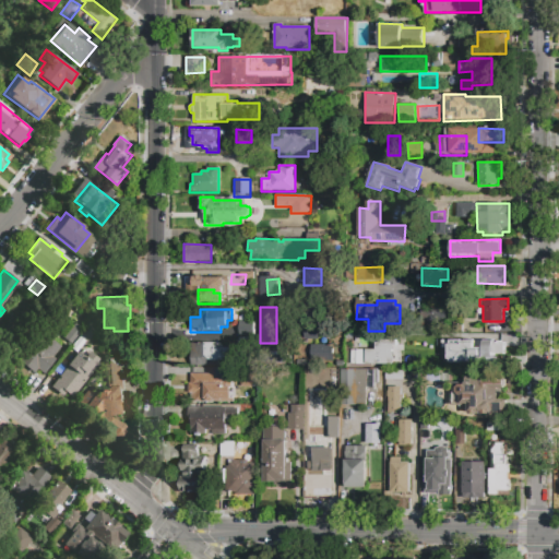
[(18,354),(0,342),(0,335),(8,325),(7,324),(15,312),(36,328),(18,354)]
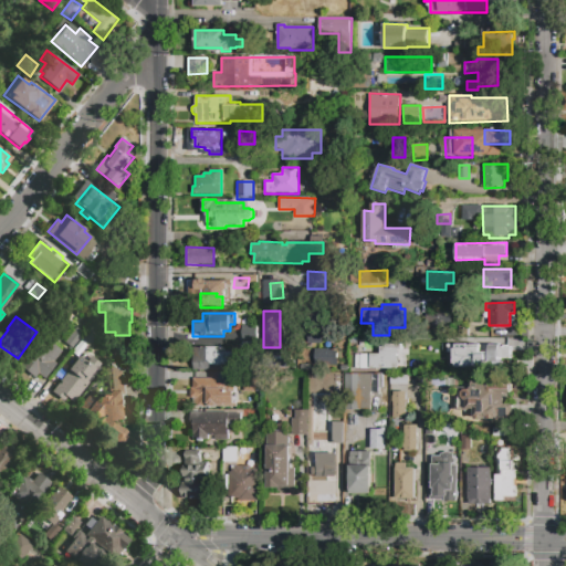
[(427,334),(427,316),(454,316),(454,334),(427,334)]
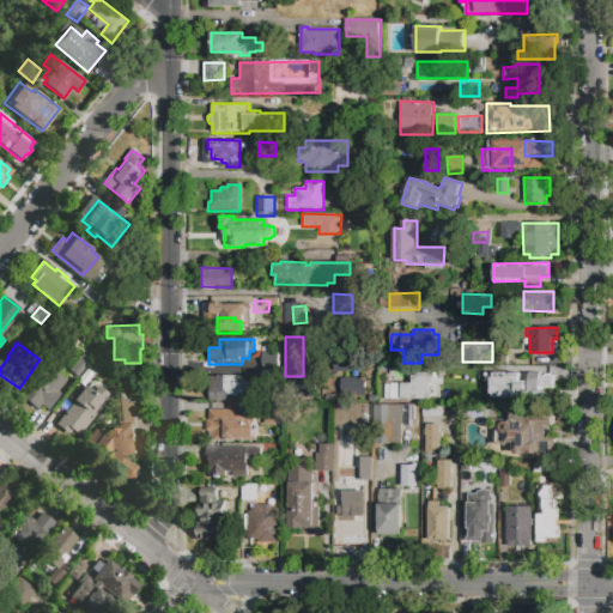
[(262,370),(262,352),(278,352),(278,370),(262,370)]
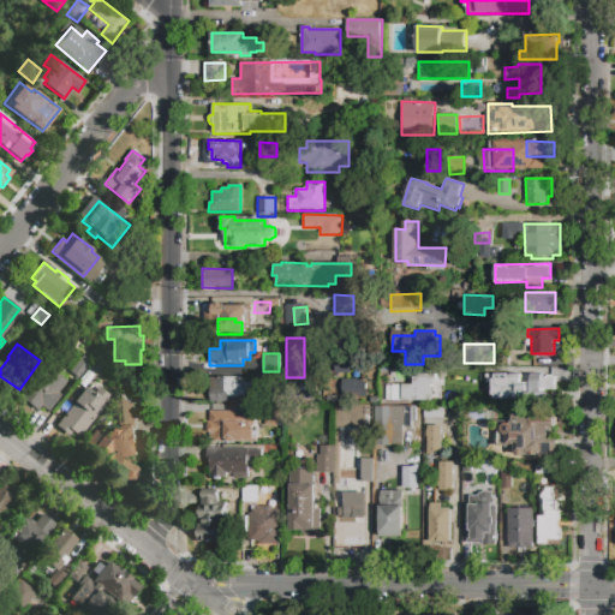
[(78,377),(69,370),(81,354),(90,362),(78,377)]
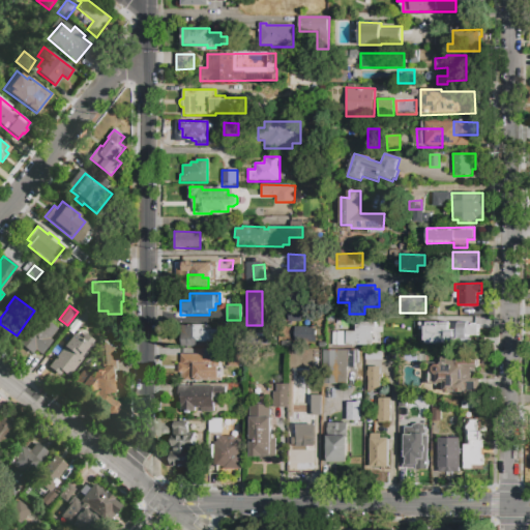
[(17,342),(39,314),(58,329),(50,339),(53,341),(41,355),(35,350),(32,354),(17,342)]
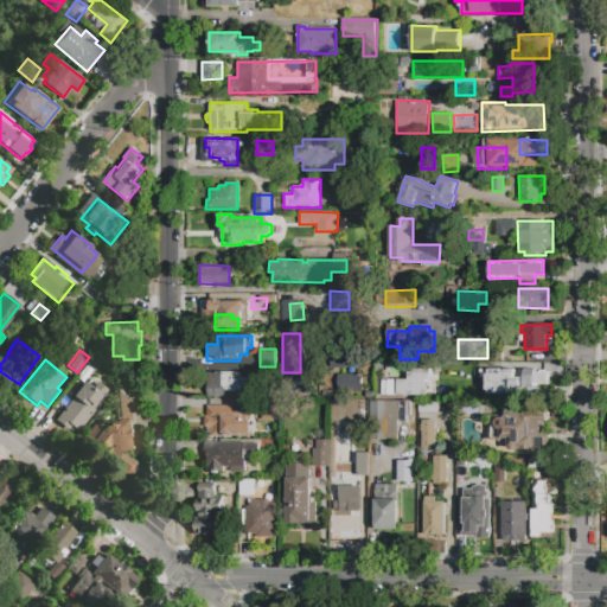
[(382,396),(383,363),(403,363),(403,369),(432,369),(432,375),(434,375),(434,396),(382,396)]
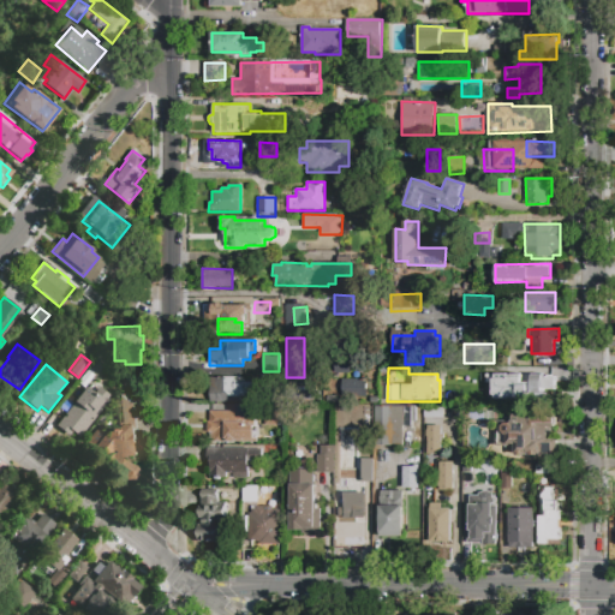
[(279,371),(279,388),(263,388),(263,371),(279,371)]
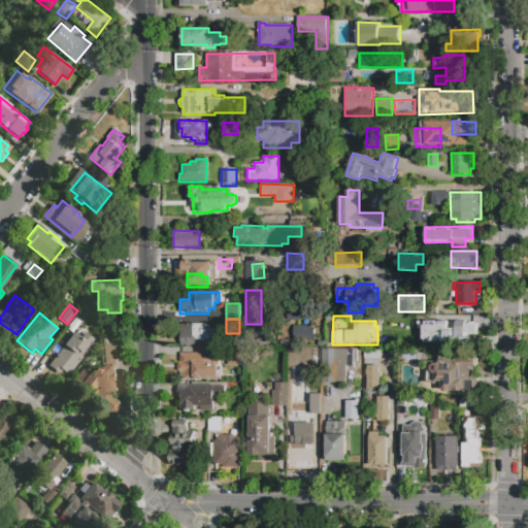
[(417,321),(466,320),(466,323),(476,323),(476,334),(466,334),(466,338),(463,338),(463,342),(446,342),(446,344),(418,344),(417,321)]
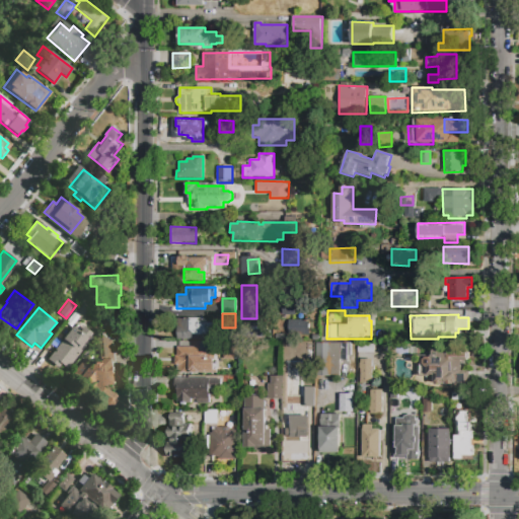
[(207,340),(178,340),(178,318),(205,318),(205,324),(215,324),(215,334),(208,334),(207,340)]
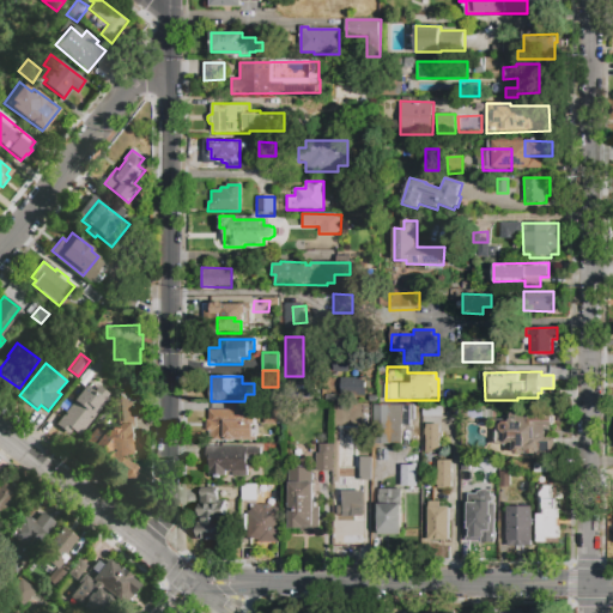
[(339,395),(364,395),(364,378),(339,377),(339,395)]
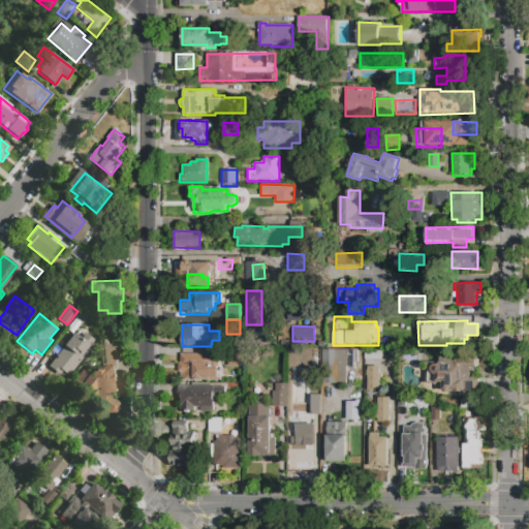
[(48,365),(73,333),(79,337),(83,332),(94,341),(64,378),(48,365)]
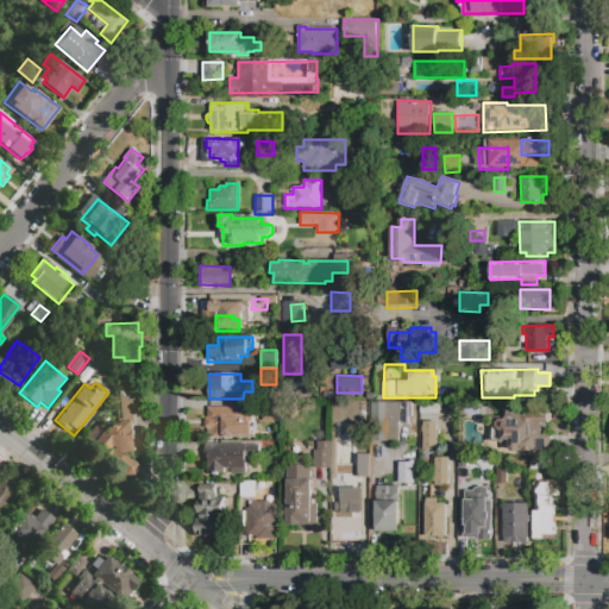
[(124,475),(82,437),(98,420),(102,425),(112,424),(113,426),(117,426),(114,403),(123,393),(132,401),(140,472),(138,476),(135,477),(131,478),(126,477),(124,475)]
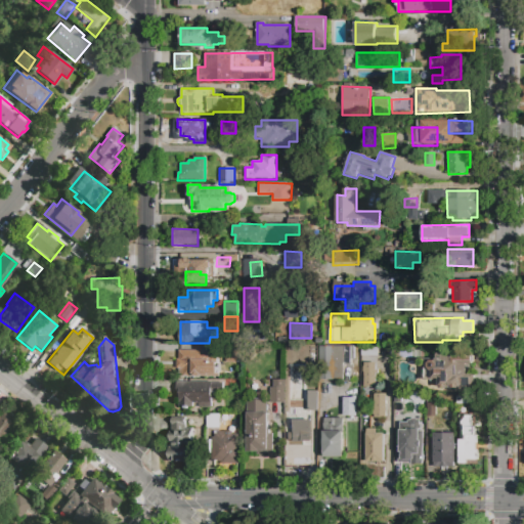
[(344,380),(318,380),(319,346),(351,347),(351,363),(344,363),(344,380)]
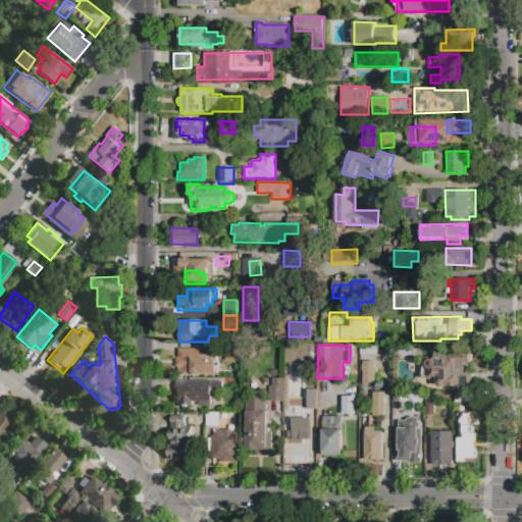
[(375,354),(359,355),(359,345),(375,345),(375,354)]
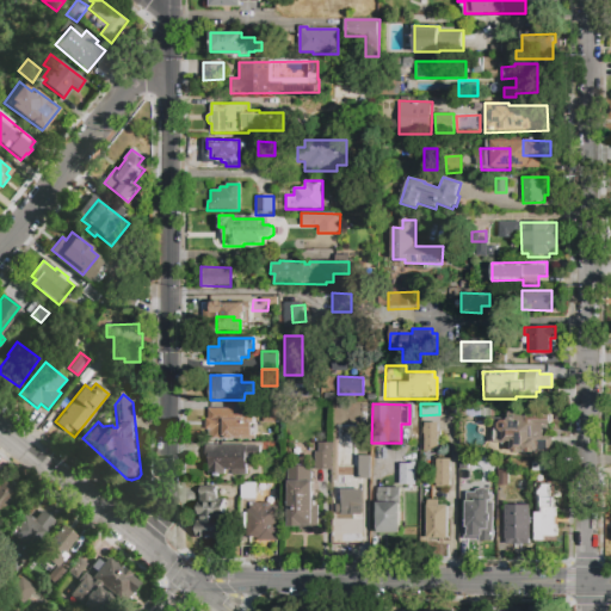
[(284,406),(283,426),(265,425),(265,406),(284,406)]
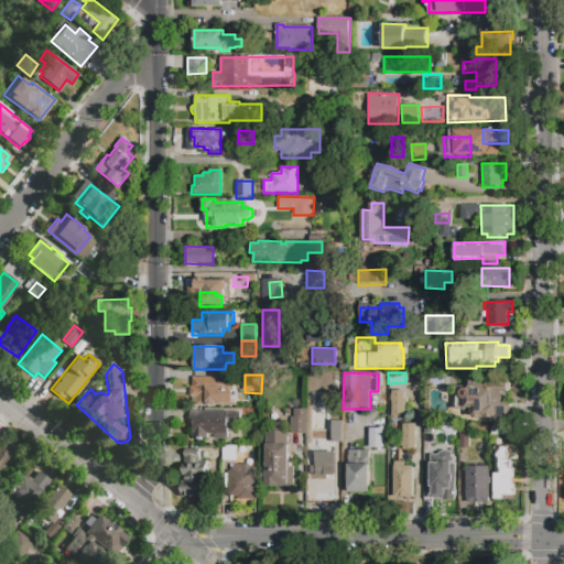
[(216,405),(193,405),(193,378),(229,378),(229,384),(234,384),(234,400),(216,400),(216,405)]
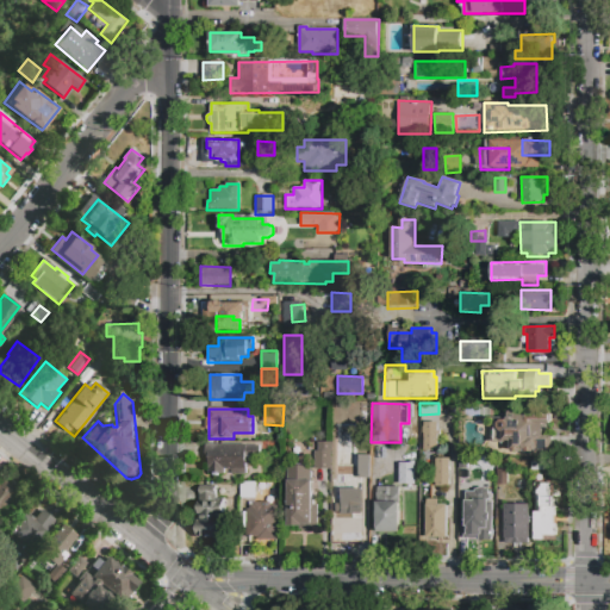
[(508,411),(549,410),(549,424),(542,424),(542,436),(549,435),(551,450),(508,452),(508,443),(491,443),(491,416),(508,416),(508,411)]
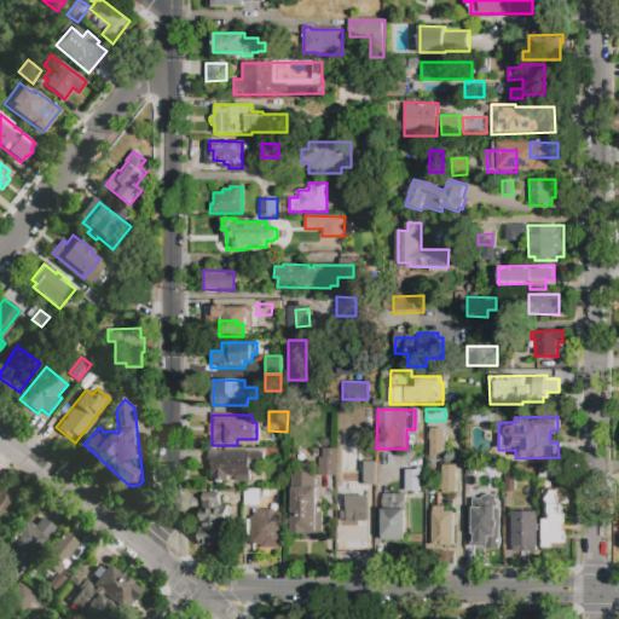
[(339,487),(339,475),(350,475),(350,462),(339,462),(339,423),(359,423),(359,433),(366,433),(366,456),(359,456),(359,487),(339,487)]
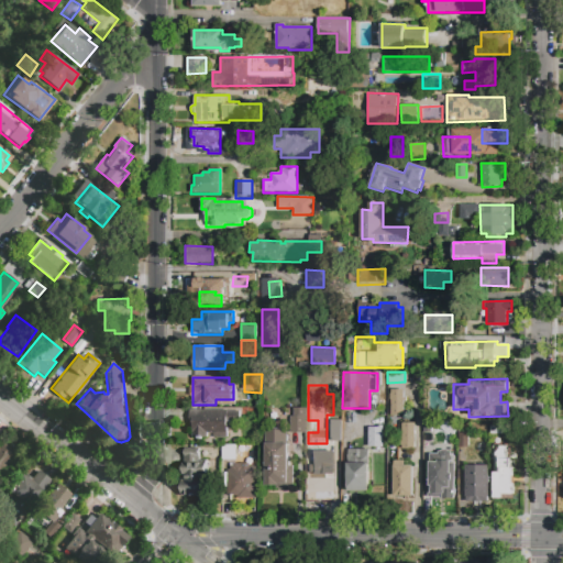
[(404,415),(390,415),(390,389),(404,389),(404,415)]
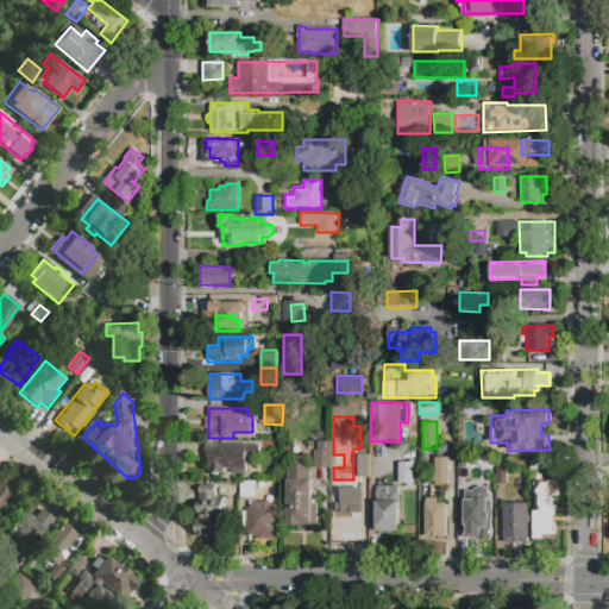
[(314,441),(332,440),(332,463),(314,463),(314,441)]
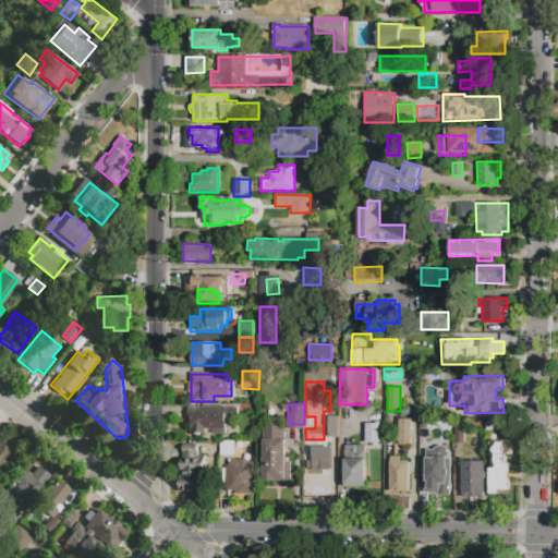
[(206,433),(191,433),(192,421),(189,421),(189,405),(238,407),(238,417),(232,417),(231,424),(226,424),(226,433),(213,433),(213,428),(206,428),(206,433)]
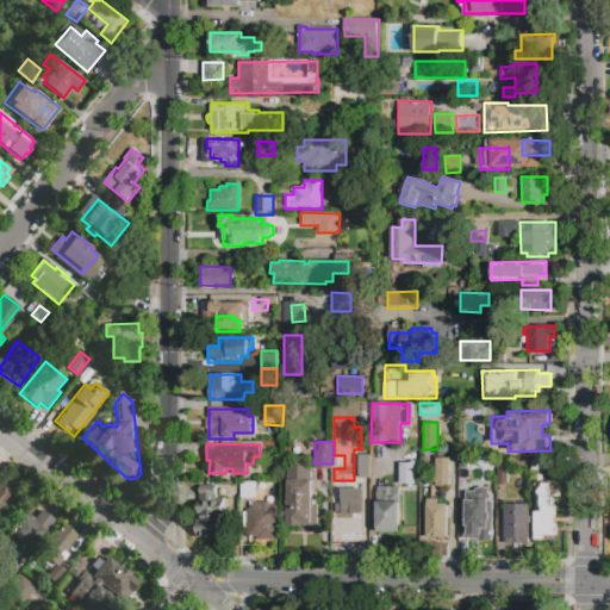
[(459,452),(468,452),(468,455),(470,455),(470,458),(472,458),(472,479),(460,480),(460,472),(458,472),(458,464),(459,464),(459,452)]
